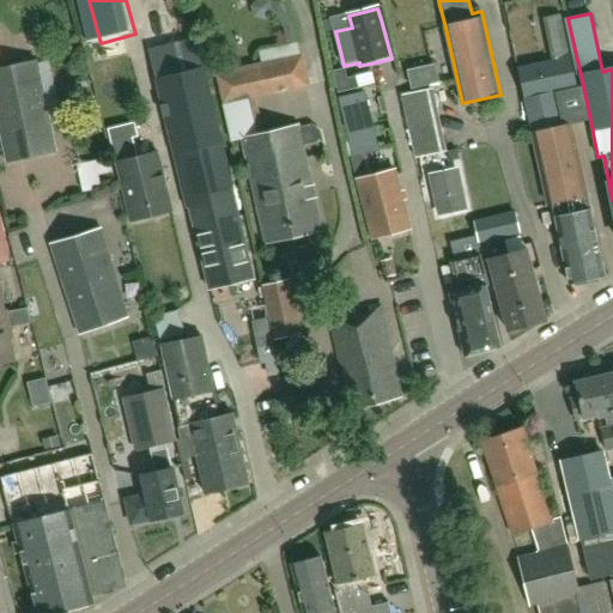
[(552,62),(541,65),(520,70),(533,129),(550,205),(553,204),(571,283),(588,279),(606,275),(588,195),(587,194),(571,125),(556,128),(548,93),(576,86),(570,61),(565,37),(547,41),(552,62)]
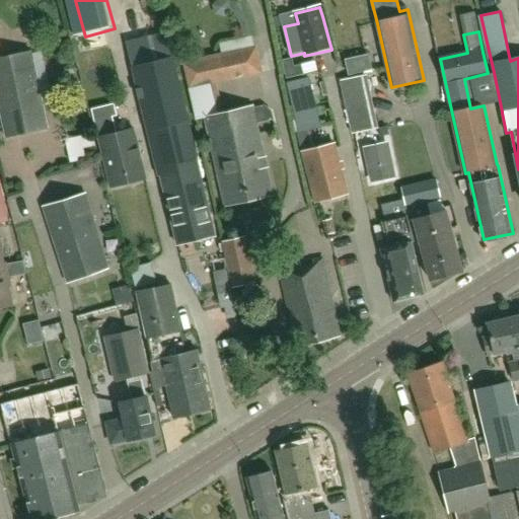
[(169,33),(127,44),(159,177),(161,177),(177,245),(215,236),(196,158),(194,159),(189,138),(193,137),(174,59),(176,59),(169,33)]
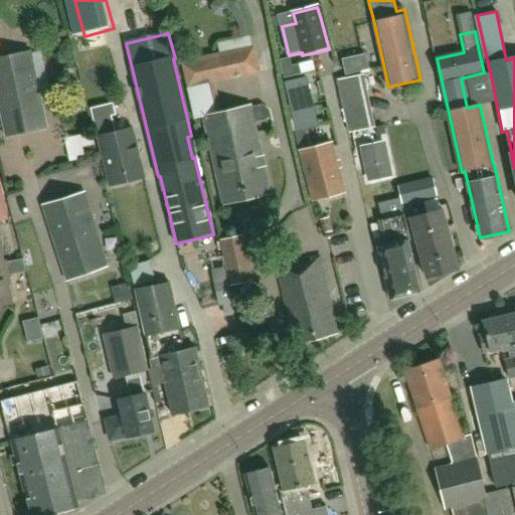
[(246,77),(246,75),(260,72),(253,46),(240,49),(239,48),(201,56),(201,58),(181,63),(193,119),(204,118),(223,205),(247,199),(272,194),(251,107),(228,113),(222,114),(215,83),(246,77)]
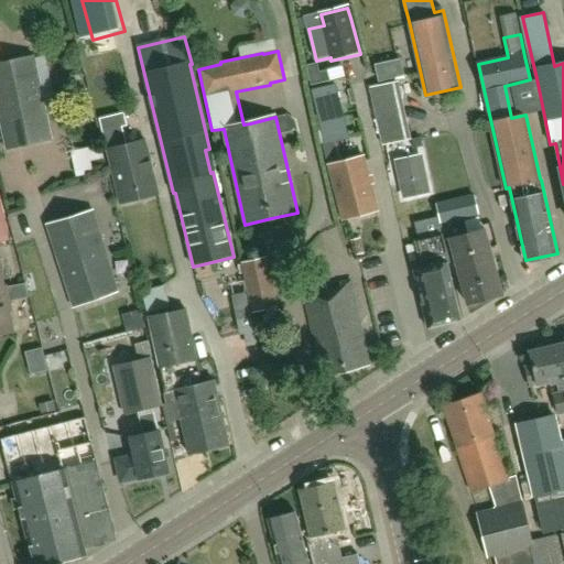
[(0,117),(7,148),(52,139),(35,57),(0,65),(0,63),(0,117)]
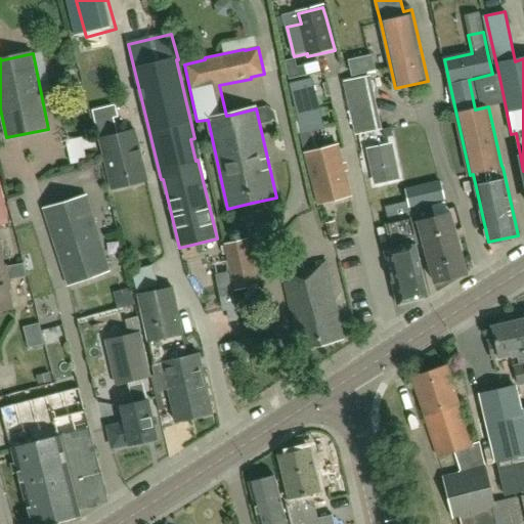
[(376,71),(373,56),(349,61),(353,76),(376,71)]
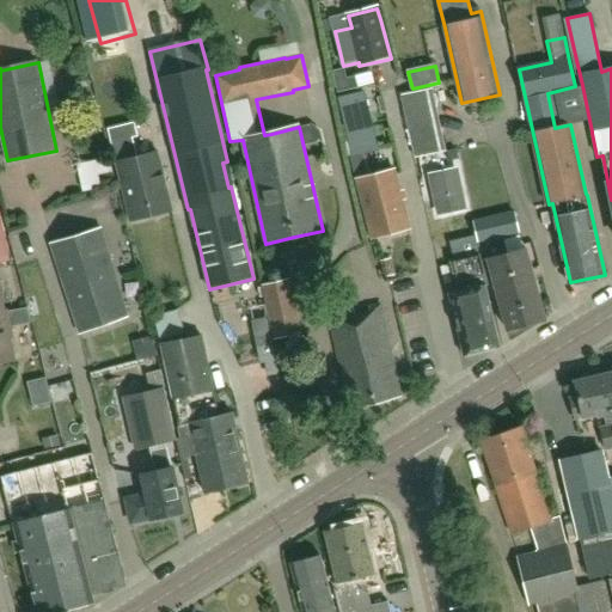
[(365,68),(347,72),(350,93),(368,91),(365,68)]
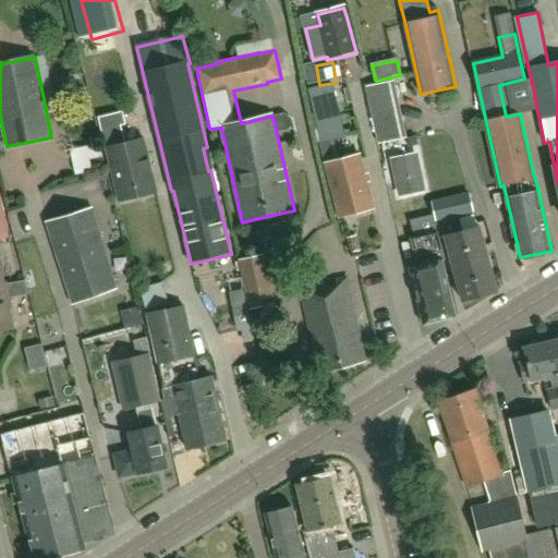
[(310,88),(317,119),(313,120),(317,143),(323,142),(346,136),(331,83),(310,88)]
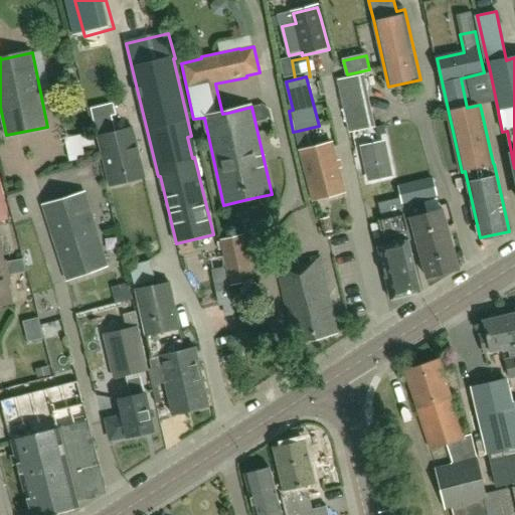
[(338,79),(337,79),(341,97),(348,133),(362,130),(351,76),(338,79)]
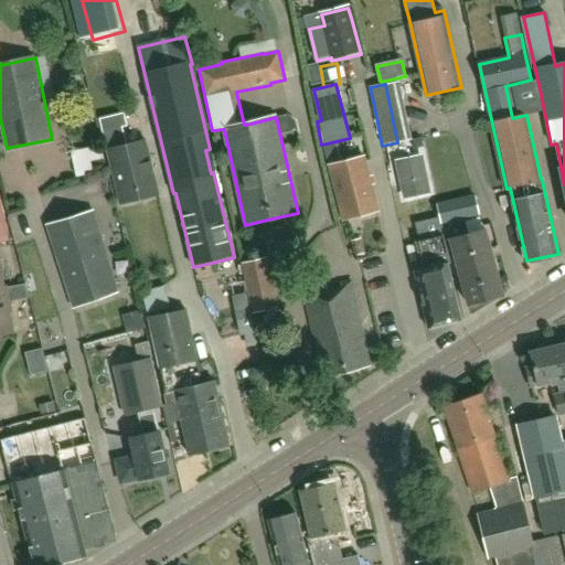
[(99,118),(108,150),(121,204),(160,194),(146,140),(127,146),(123,127),(128,126),(125,113),(99,118)]
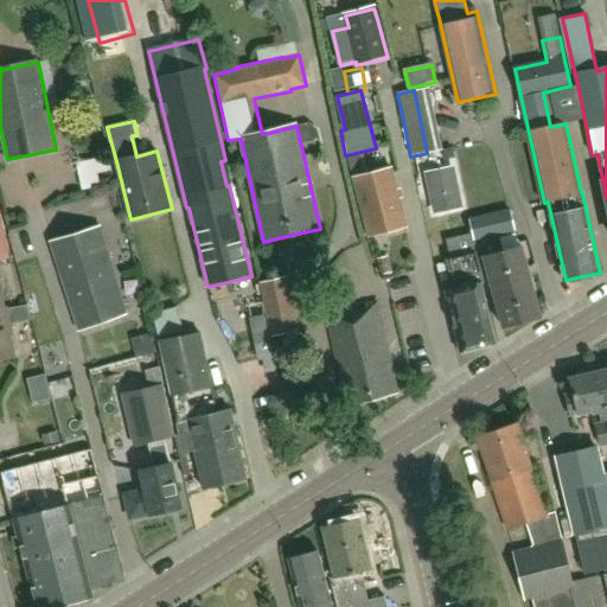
[(481,146),(467,153),(474,168),(489,161),(481,146)]
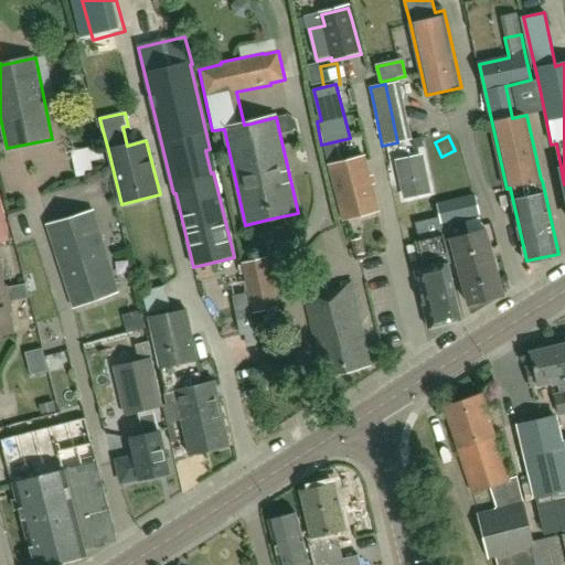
[(429,192),(422,158),(398,163),(406,198),(429,192)]
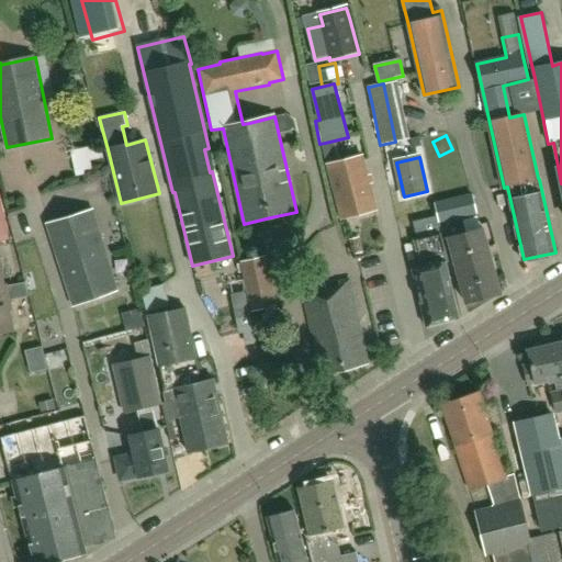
[(377,209),(362,158),(329,168),(343,217),(377,209)]
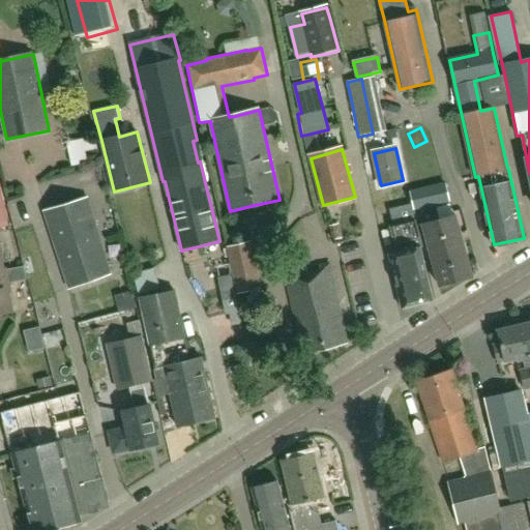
[(445,182),(410,190),(413,203),(414,210),(450,202),(445,182)]
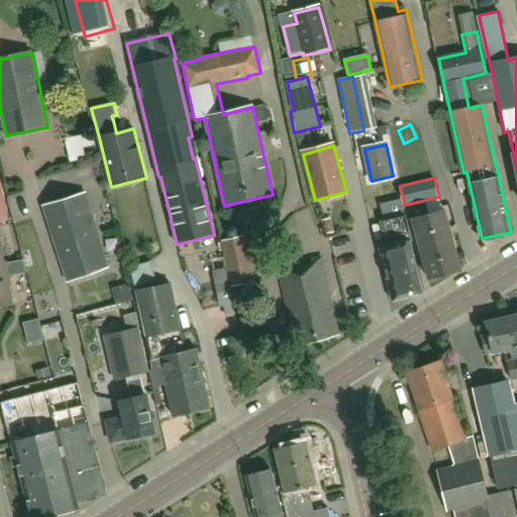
[(0,223),(9,222),(0,182),(0,223)]
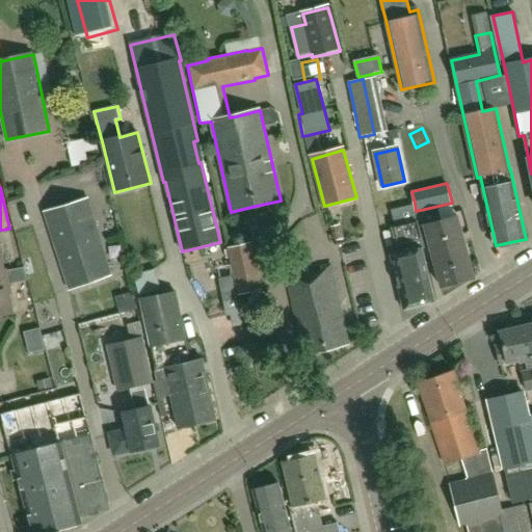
[(111,274),(92,212),(88,200),(46,210),(47,214),(70,289),(111,274)]
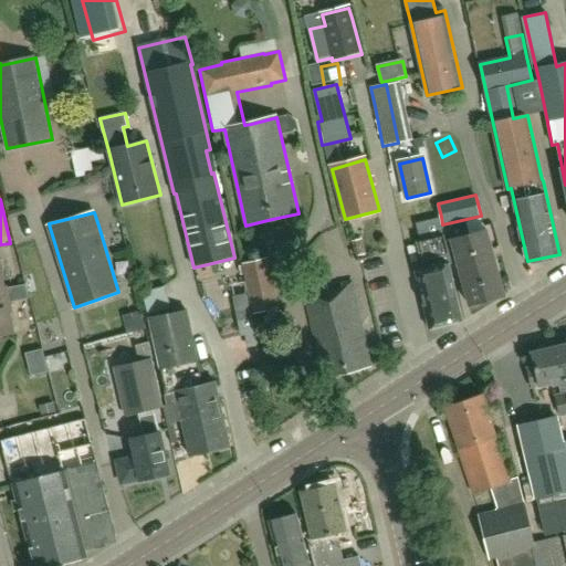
[(441,217),(416,223),(420,241),(418,242),(419,244),(422,261),(426,271),(417,273),(431,328),(463,321),(449,265),(452,264),(444,236),(442,224),(441,217)]
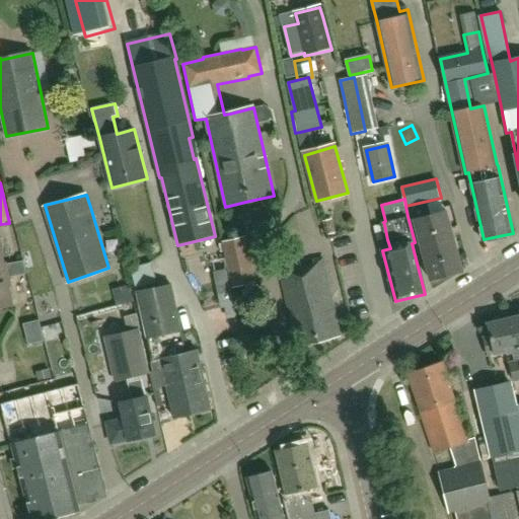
[(462,273),(447,212),(431,216),(447,277),(462,273)]
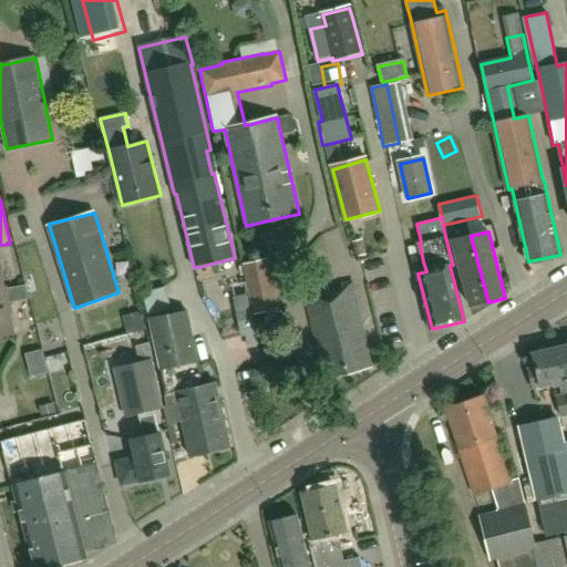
[(488,302),(471,236),(454,240),(471,307),(488,302)]
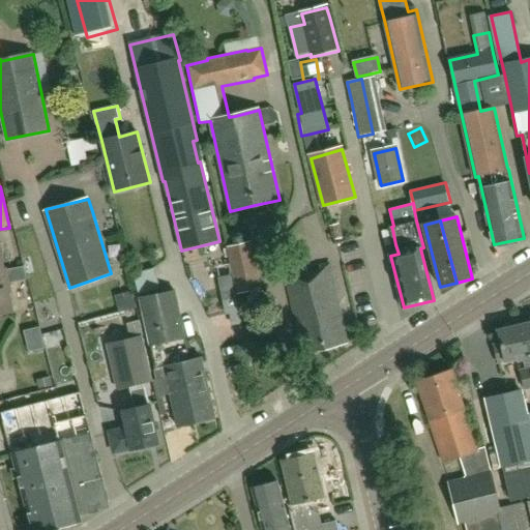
[(240,251),(242,286),(264,285),(261,249),(240,251)]
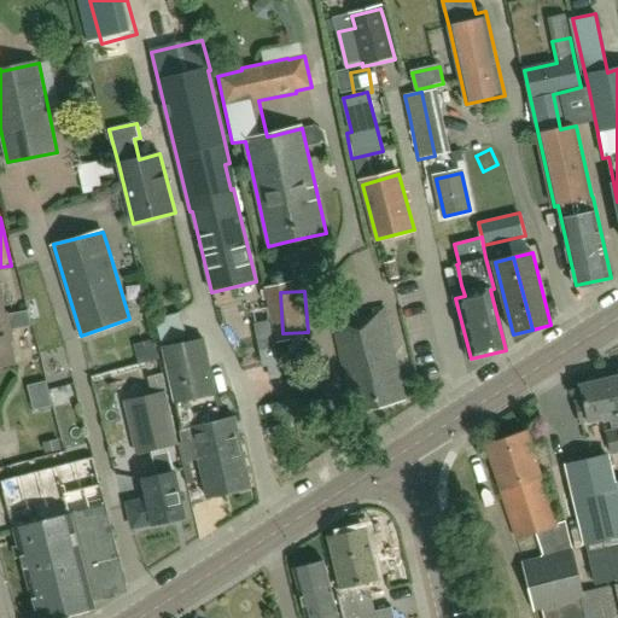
[(0,296),(0,366),(13,365),(9,342),(12,340),(7,315),(4,315),(0,296)]
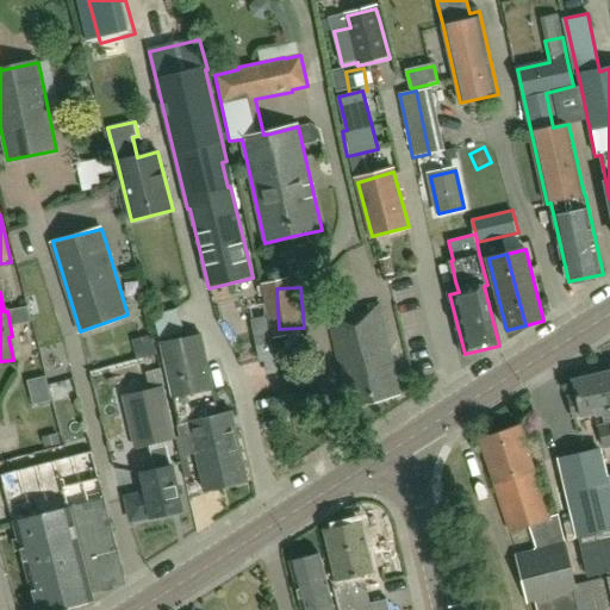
[(400,396),(379,306),(372,306),(329,316),(350,408),(400,396)]
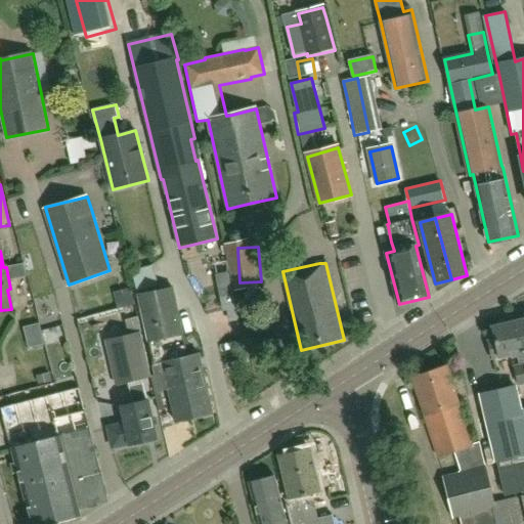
[(136,292),(158,287),(153,265),(131,271),(136,292)]
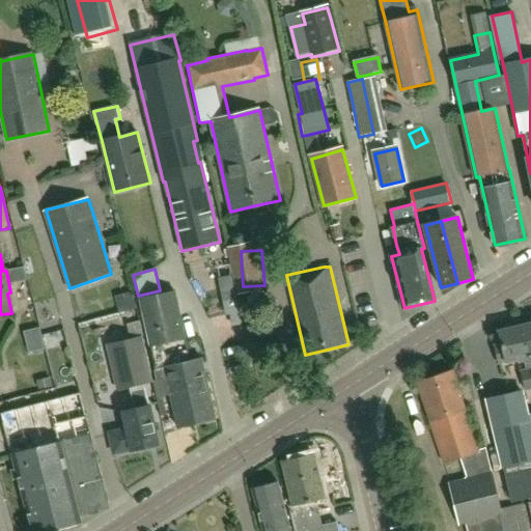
[(231,276),(218,278),(225,315),(229,314),(232,327),(242,325),(231,276)]
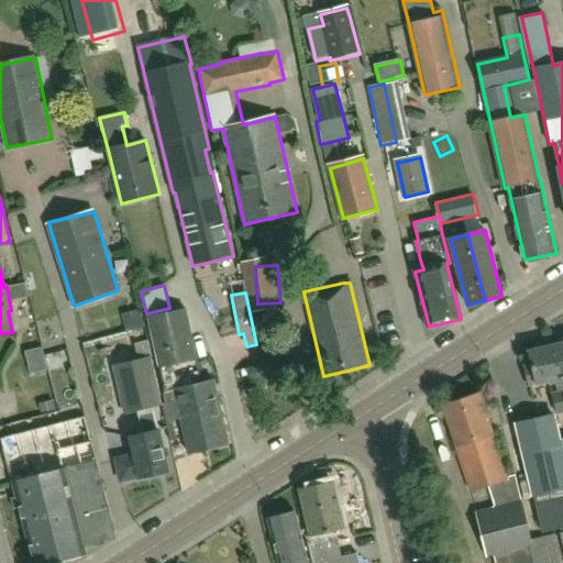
[(150,316),(148,319),(156,363),(158,363),(162,375),(166,393),(163,393),(165,403),(162,404),(162,405),(165,421),(173,420),(181,418),(183,421),(190,454),(230,445),(217,386),(216,382),(201,385),(195,356),(185,307),(170,310),(150,316)]
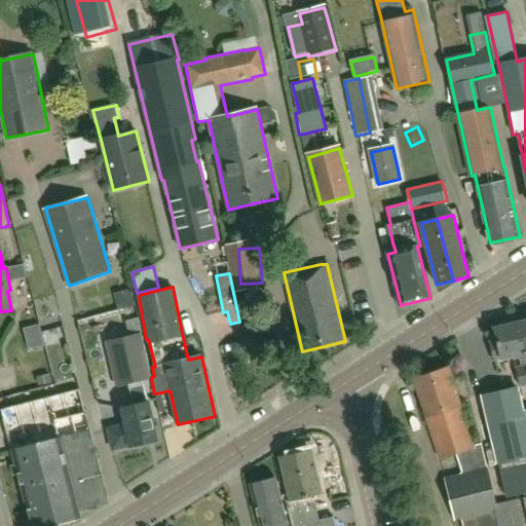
[(151,377),(141,334),(142,334),(139,318),(125,322),(129,335),(105,341),(115,386),(151,378),(151,377)]
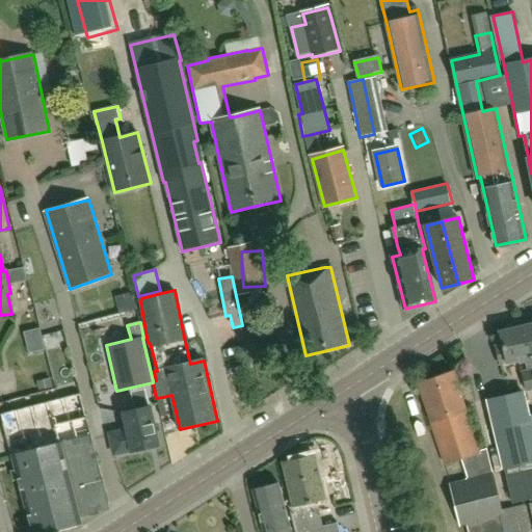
[(531,388),(531,361),(524,325),(498,331),(501,344),(495,346),(499,362),(505,361),(505,362),(519,360),(520,364),(524,362),(526,371),(521,372),(525,390),(531,388)]
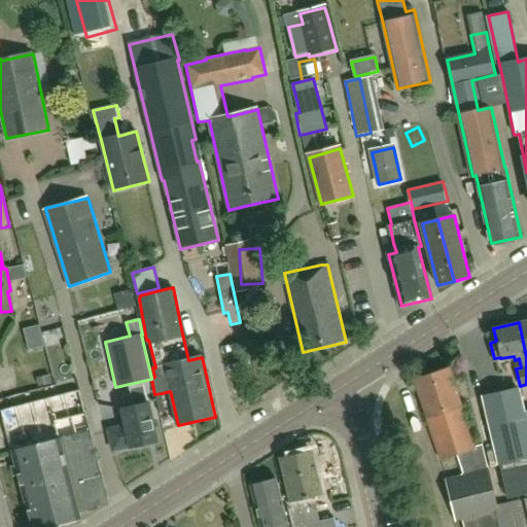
[(38,325),(26,328),(31,351),(44,348),(38,325)]
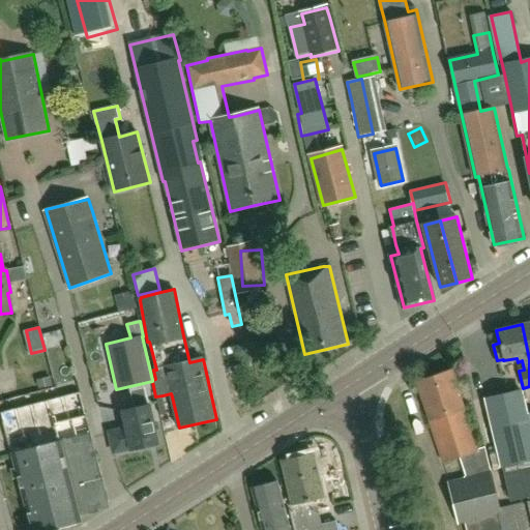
[(463,523),(465,529),(527,529),(521,503),(499,508),(483,446),(476,448),(450,370),(415,381),(441,461),(458,455),(464,474),(461,478),(446,481),(457,524),(463,523)]
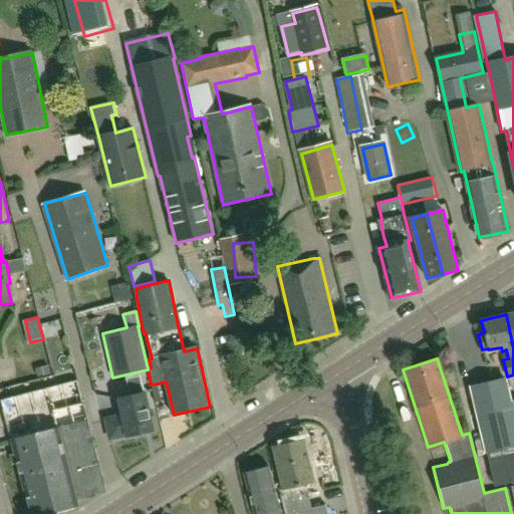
[(119,400),(122,414),(103,418),(108,441),(127,437),(155,431),(147,394),(145,394),(141,376),(126,379),(130,397),(119,400)]
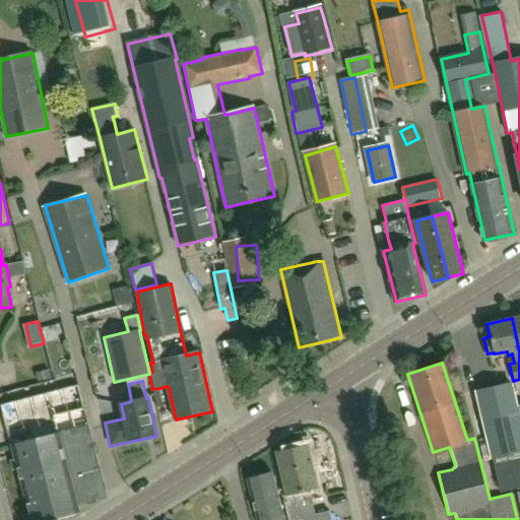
[(510,382),(476,390),(500,490),(519,484),(519,405),(516,407),(510,382)]
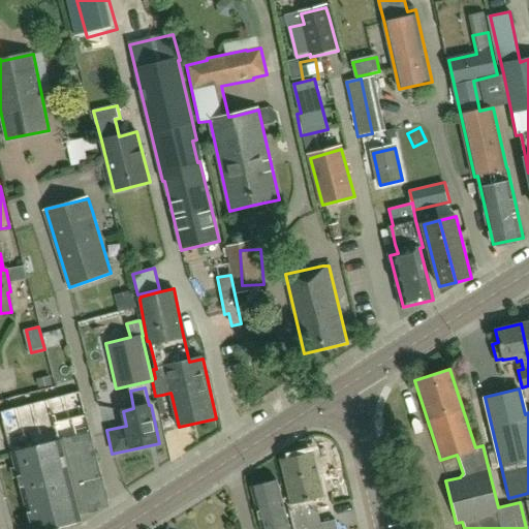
[(19,477),(31,528),(48,528),(81,521),(80,515),(93,510),(92,504),(107,501),(81,393),(2,412),(17,467),(12,468),(14,478),(19,477)]
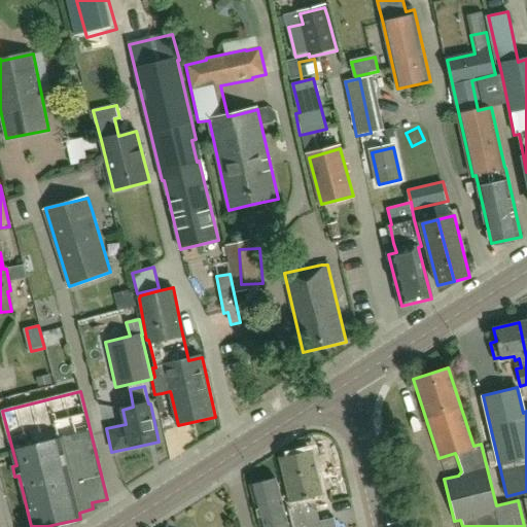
[(311,450),(281,456),(291,498),(285,500),(290,518),(291,518),(292,523),(293,526),(336,526),(334,517),(320,520),(304,524),(297,498),(314,494),(321,493),(311,450)]
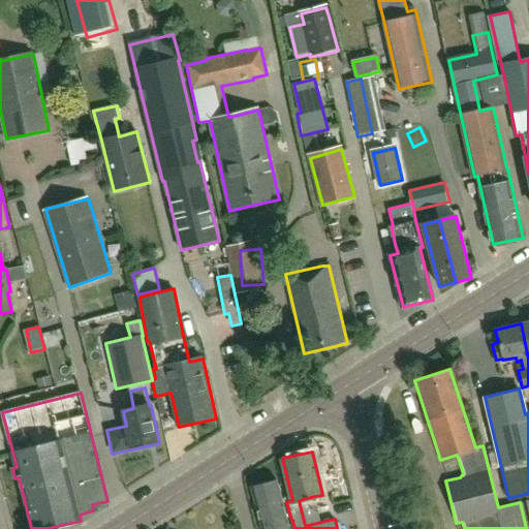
[(261,528),(276,528),(293,525),(292,520),(291,520),(287,521),(277,479),(251,486),(261,528)]
